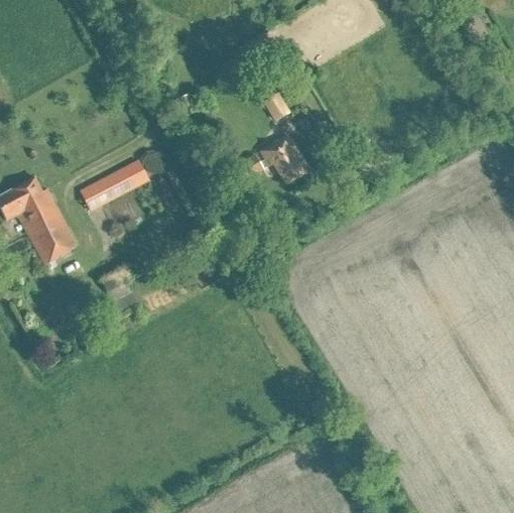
[(272,73),(256,84),(266,98),(281,88),(272,73)]
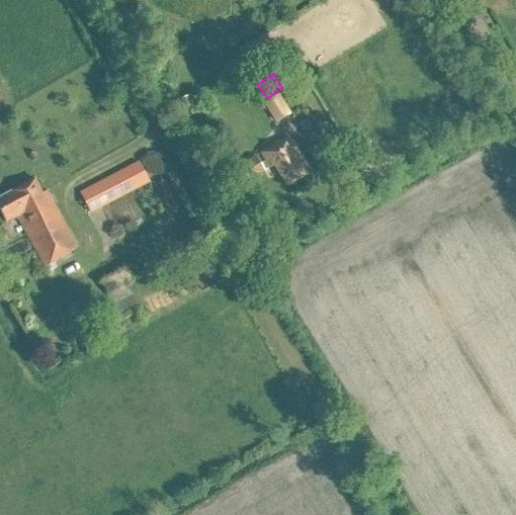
[(277,121),(291,113),(278,93),(265,100),(277,121)]
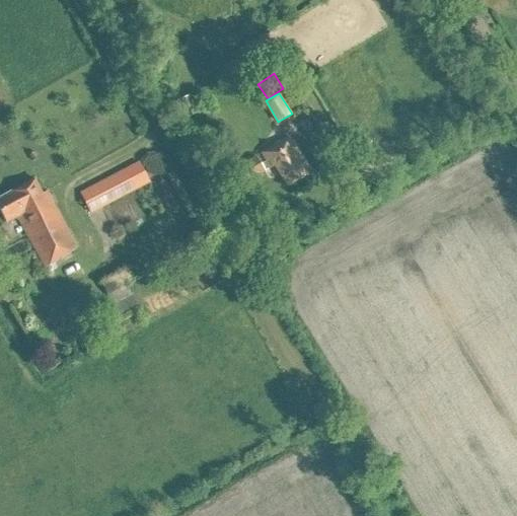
[(189,117),(200,112),(196,102),(192,94),(180,99),(185,107),(189,117)]
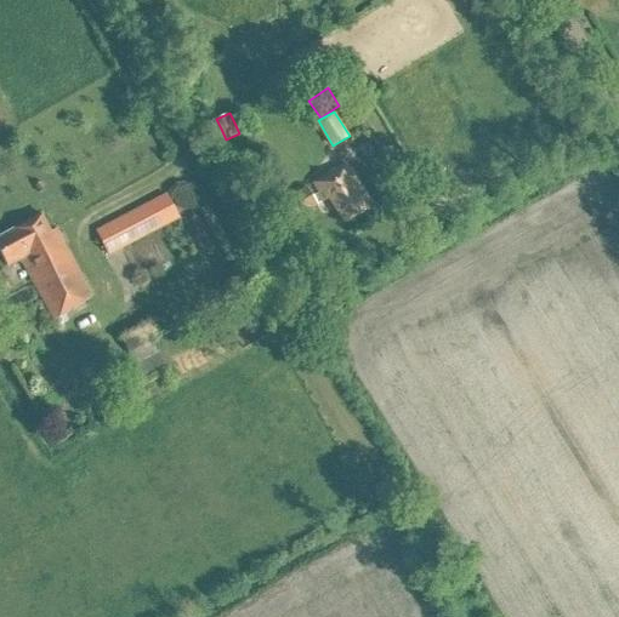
[(346,163),(316,182),(323,193),(314,198),(307,187),(279,204),(290,221),(318,204),(317,203),(325,198),(327,199),(330,196),(346,221),(368,207),(363,201),(369,198),(346,163)]
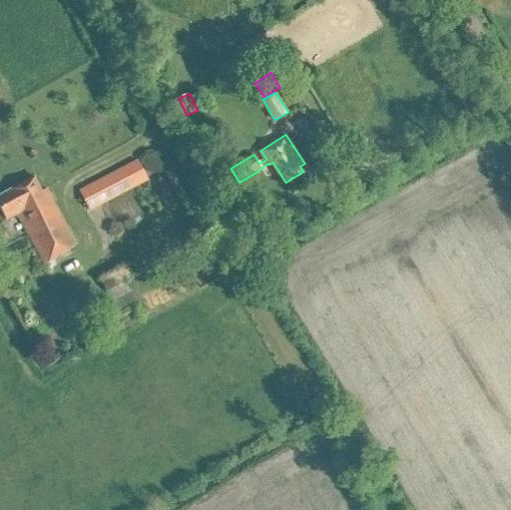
[(33,157),(38,154),(33,145),(28,148),(33,157)]
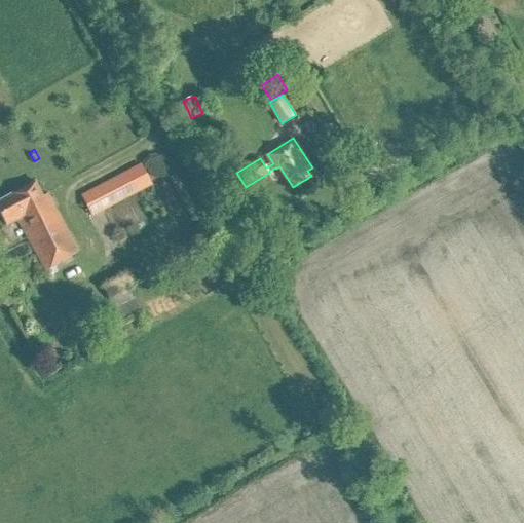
[(152,184),(142,162),(82,193),(94,215),(152,184)]
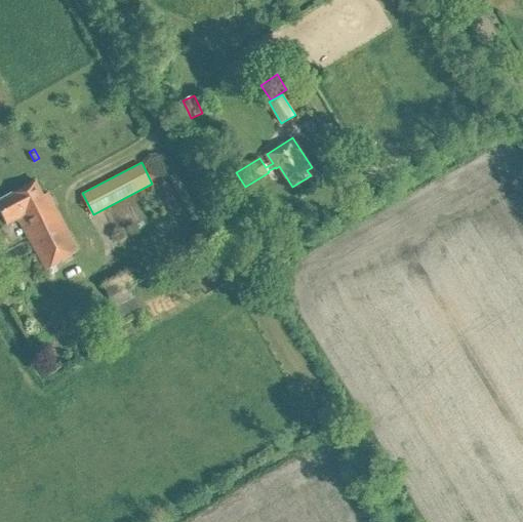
[(43,195),(36,179),(0,199),(0,208),(8,223),(18,217),(46,267),(78,249),(47,192),(43,195)]
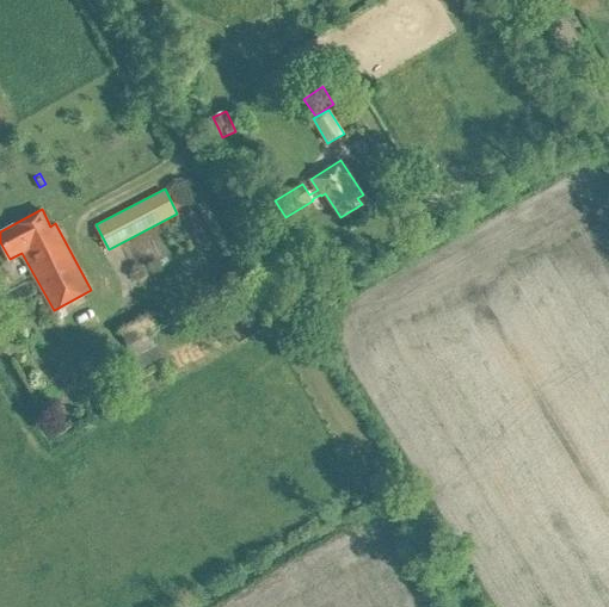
[(0,287),(12,282),(2,262),(0,264),(0,287)]
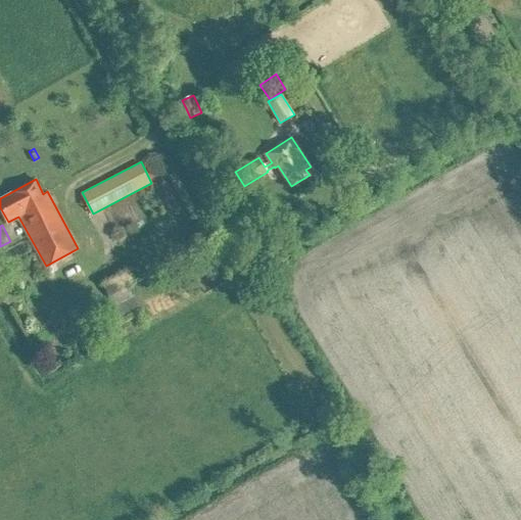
[(129,269),(104,282),(110,293),(128,284),(135,280),(129,269)]
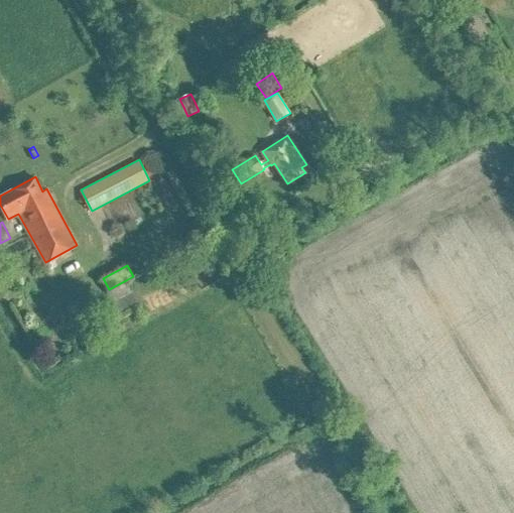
[(115,301),(132,292),(126,280),(109,289),(115,301)]
